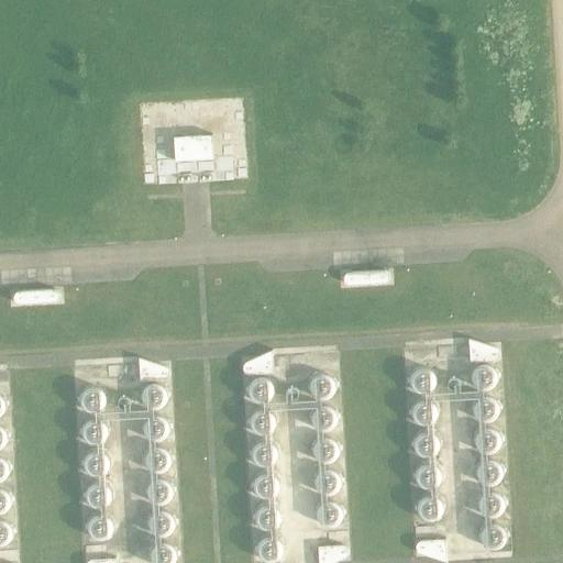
[(144,187),(159,186),(250,180),(244,98),(140,105),(144,187)]
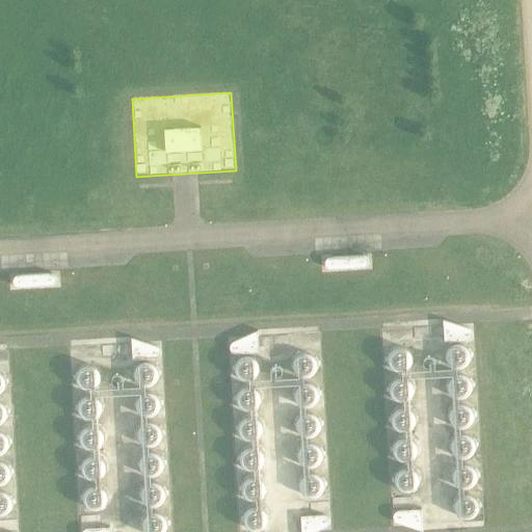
[(364,256),(331,258),(330,258),(328,259),(326,260),(326,261),(325,262),(325,263),(325,265),(326,266),(327,268),(328,269),(329,269),(330,270),(331,270),(364,268),(366,267),(368,266),(369,265),(369,264),(369,262),(369,261),(369,260),(369,259),(368,258),(367,258),(366,257),(366,256),(364,256)]
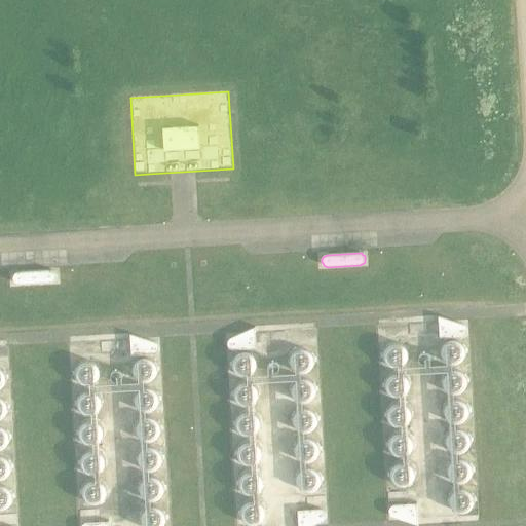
[(50,270),(20,272),(17,272),(15,273),(14,274),(13,276),(13,277),(13,278),(13,279),(13,280),(14,282),(15,283),(16,284),(17,285),(19,285),(20,285),(52,283),(53,282),(54,282),(55,280),(57,279),(57,278),(57,277),(57,275),(57,274),(57,273),(55,272),(54,272),(53,271),(51,270),(50,270)]
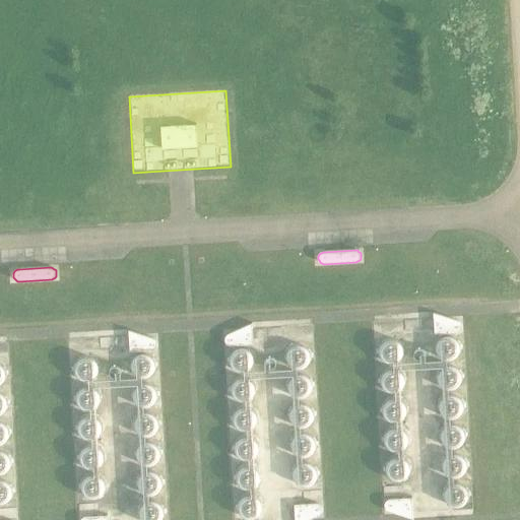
[(385,516),(398,515),(414,519),(413,514),(474,511),(463,317),(449,318),(434,313),(434,319),(374,322),(385,516)]
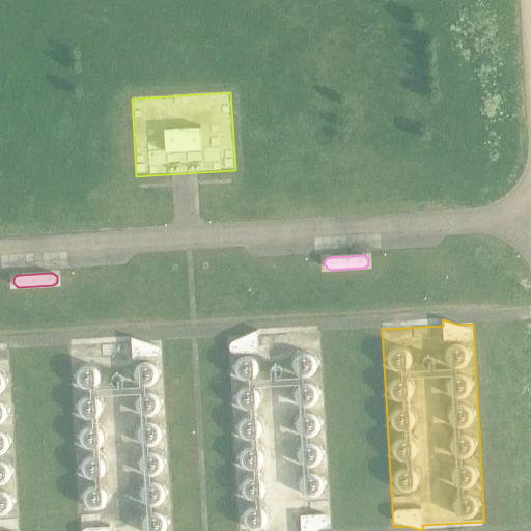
[(316,530),(317,530),(331,530),(319,333),(258,336),(258,330),(243,337),(229,338),(240,530),(316,530)]
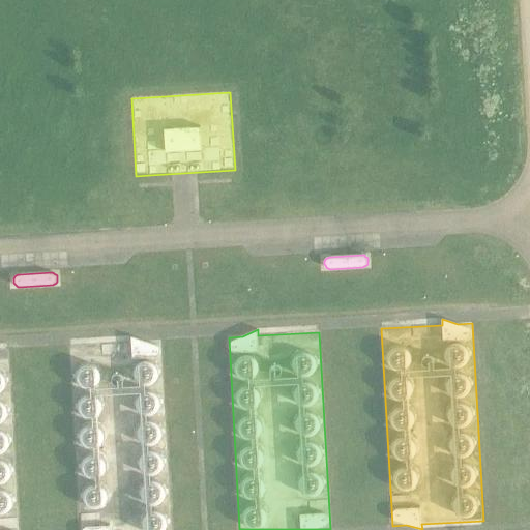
[(70,346),(81,529),(171,529),(160,341),(147,342),(131,336),(131,343),(70,346)]
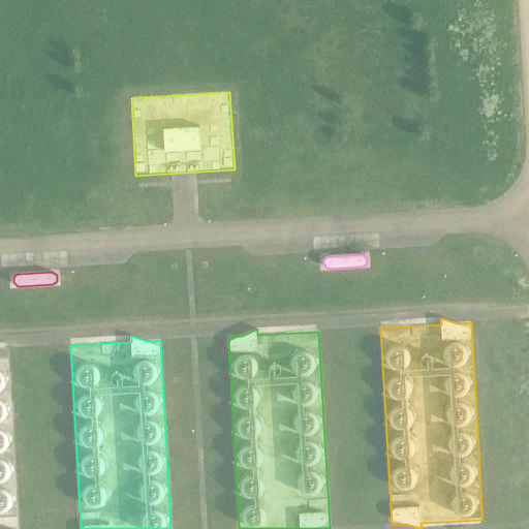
[(0,528),(19,528),(8,349),(0,349),(0,528)]
